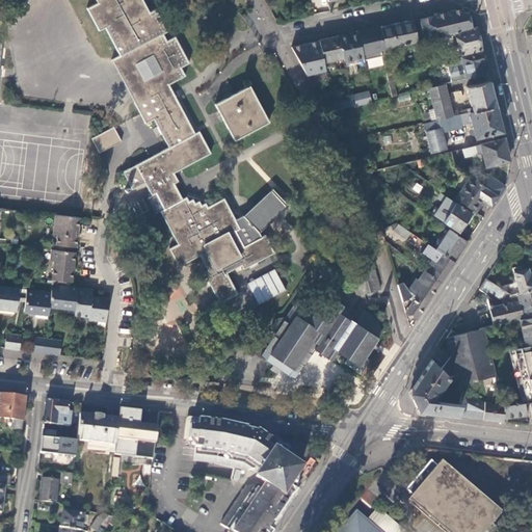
[(105,28),(121,57),(112,61),(134,102),(140,114),(145,124),(154,118),(158,127),(169,148),(194,134),(174,96),(167,84),(184,76),(179,69),(188,63),(175,37),(165,43),(161,33),(165,31),(154,9),(148,14),(140,0),(95,0),(98,4),(87,9),(99,32),(105,28)]
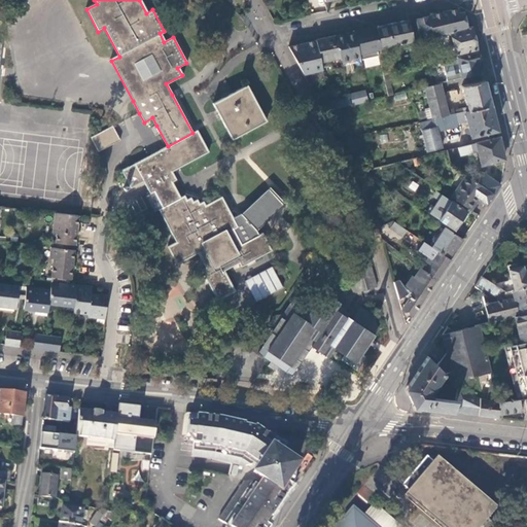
[(462,7),(449,10),(454,30),(466,27),(463,13),(462,7)]
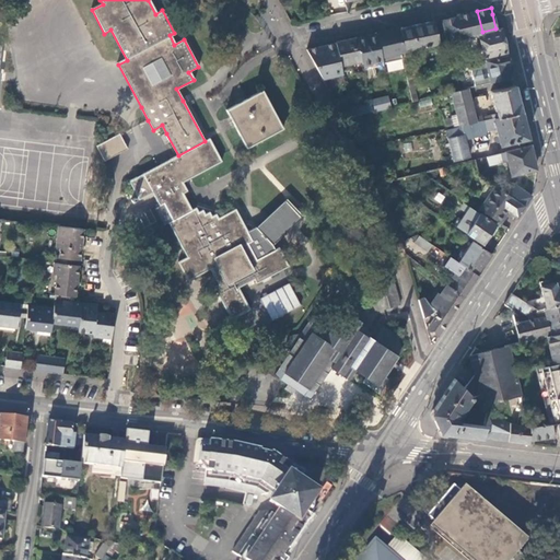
[(477,11),(441,21),(444,32),(446,42),(478,34),(478,33),(482,32),(477,11)]
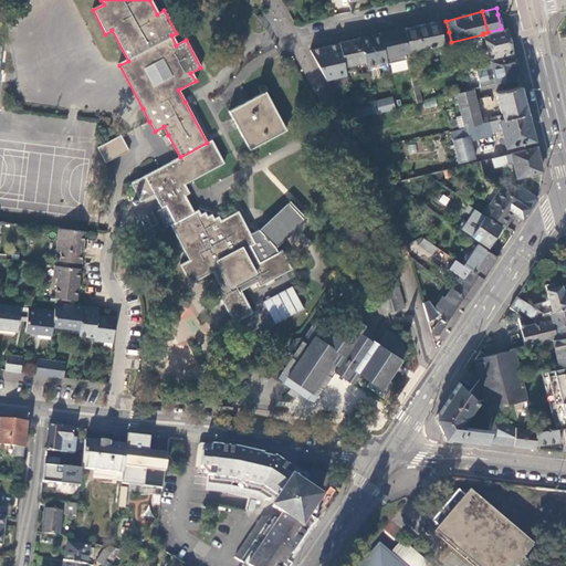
[(437,21),(404,29),(408,53),(451,42),(449,32),(442,33),(442,30),(439,31),(437,21)]
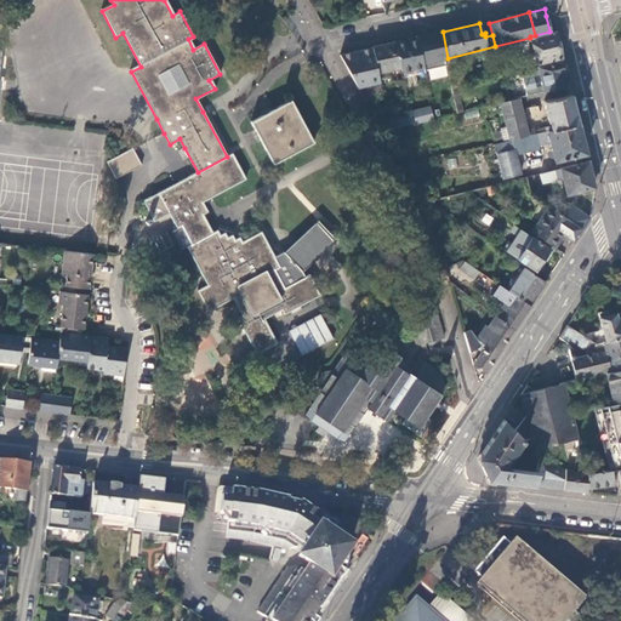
[(554,30),(550,32),(535,35),(530,36),(530,38),(536,63),(562,57),(558,44),(554,30)]
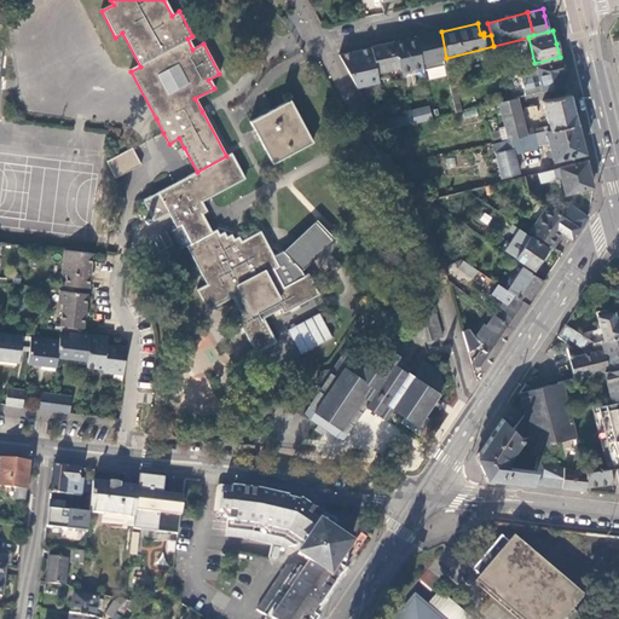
[(422,69),(422,70),(444,65),(443,59),(446,58),(441,32),(415,39),(422,69)]
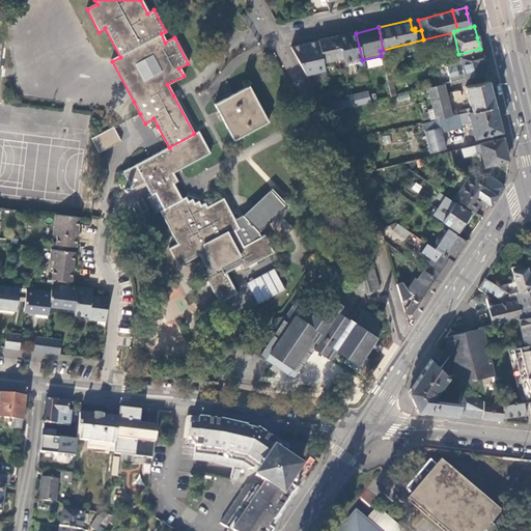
[(343,63),(344,66),(353,64),(354,61),(362,59),(356,33),(337,36),(342,58),(343,63)]
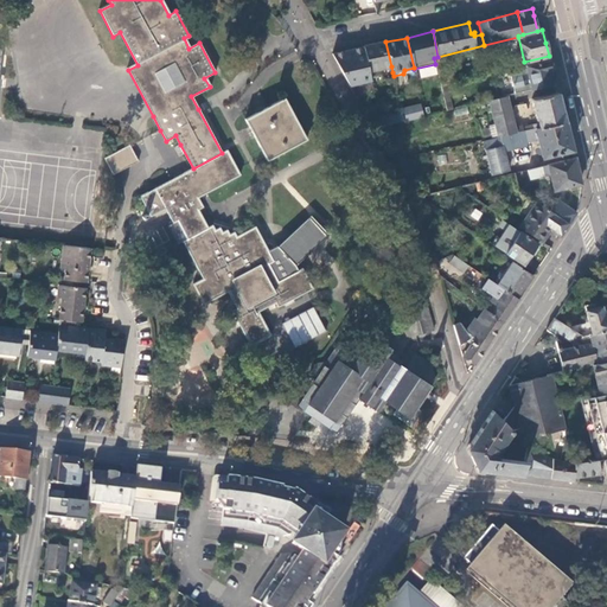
[(385,42),(363,48),(368,72),(385,68),(391,66),(385,42)]
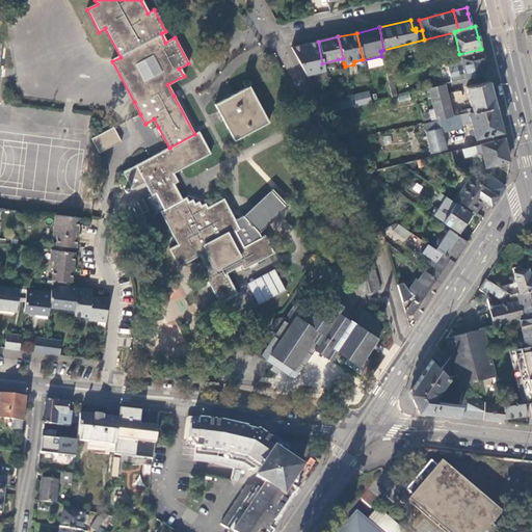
[(291,47),(306,75),(324,71),(322,63),(318,42),(291,47)]
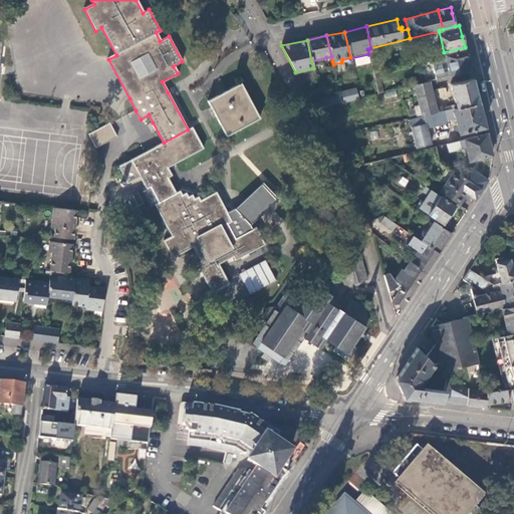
[(467,54),(465,49),(431,59),(436,79),(468,71),(465,60),(468,59),(467,54)]
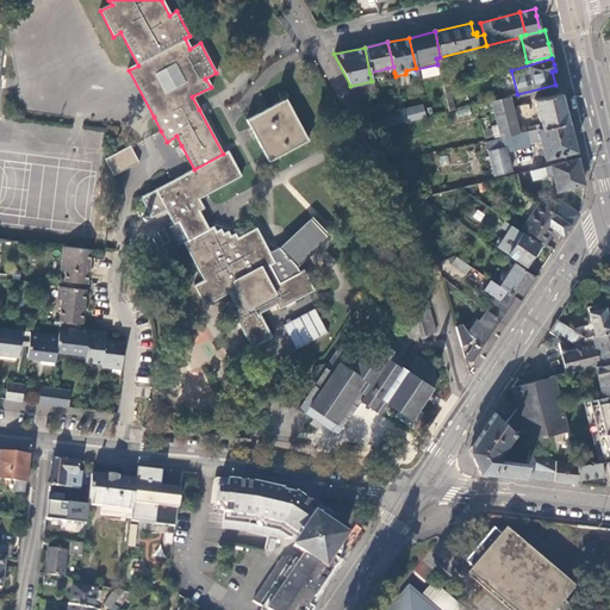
[(562,101),(560,93),(534,99),(540,124),(536,125),(537,129),(567,122),(562,101)]
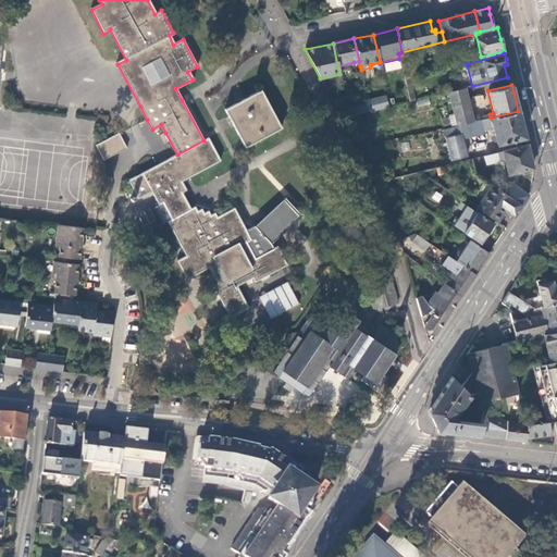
[(447,94),(450,102),(468,98),(466,88),(447,94)]
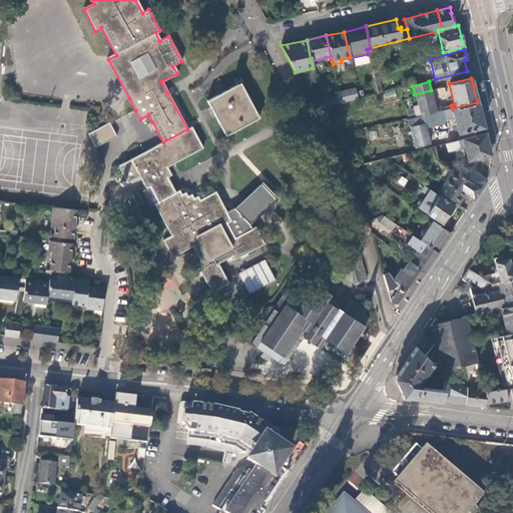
[(219,127),(224,136),(259,118),(254,110),(239,83),(225,91),(215,96),(206,101),(209,108),(214,116),(219,127)]
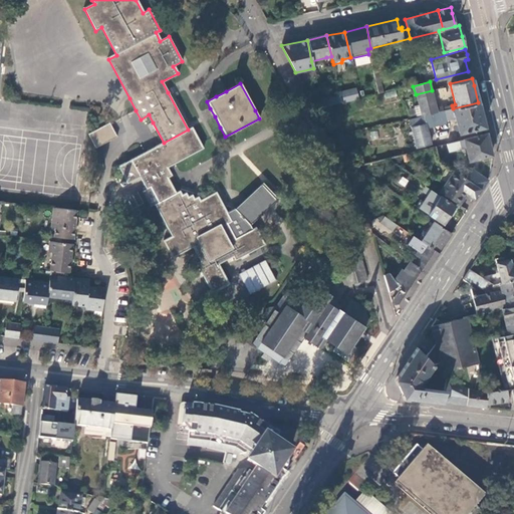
[(341,91),(344,102),(359,98),(356,87),(341,91)]
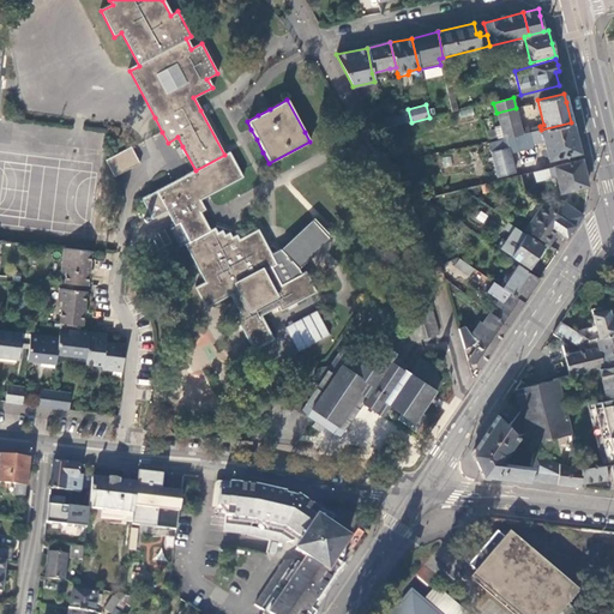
[(473,107),(458,109),(459,119),(474,116),(473,107)]
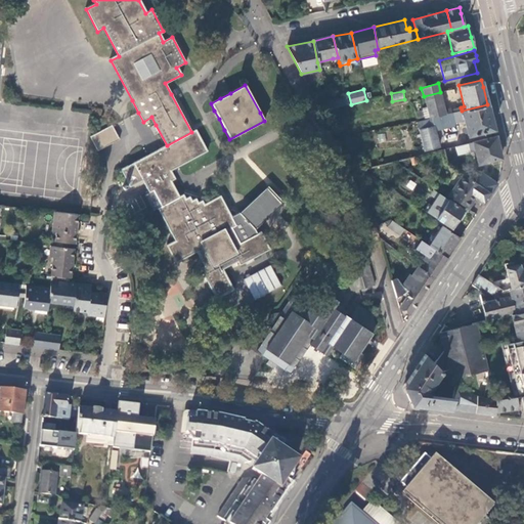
[(429,119),(445,115),(440,92),(424,96),(424,98),(429,118),(429,119)]
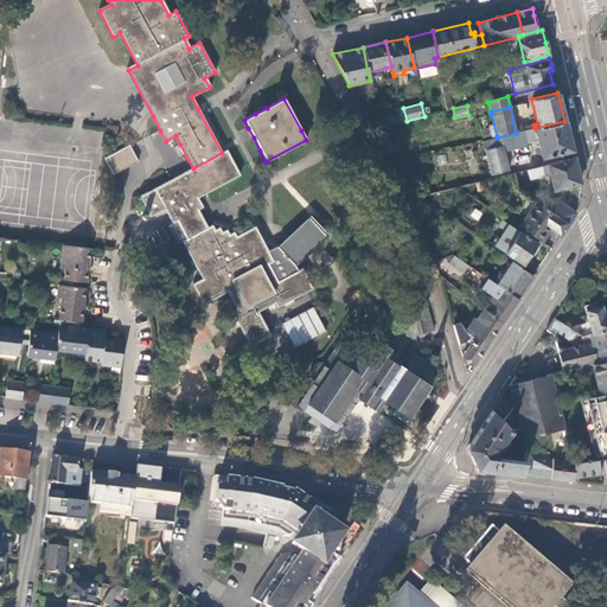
[(491,138),(497,136),(491,114),(485,115),(491,138)]
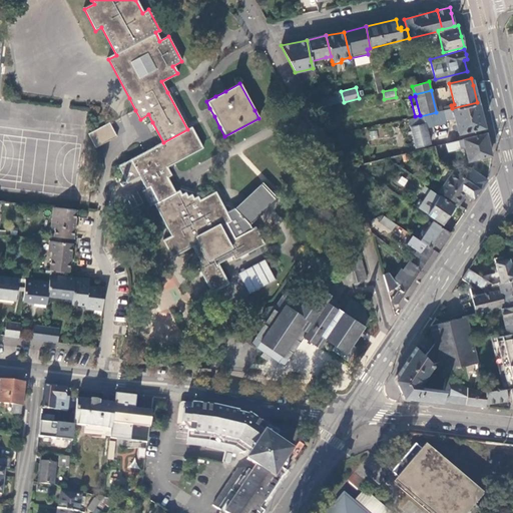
[(479,108),(477,102),(452,108),(436,112),(420,116),(408,119),(415,146),(430,143),(426,128),(445,123),(445,121),(454,119),(458,133),(483,127),(479,108)]
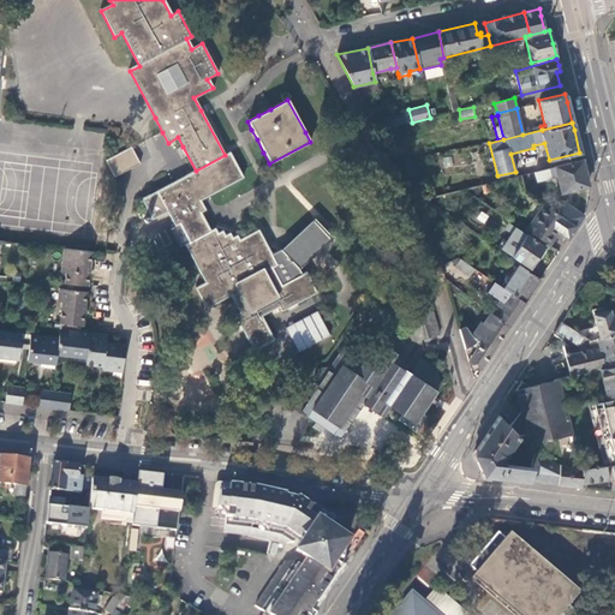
[(106,161),(114,178),(141,163),(131,147),(119,153),(106,161)]
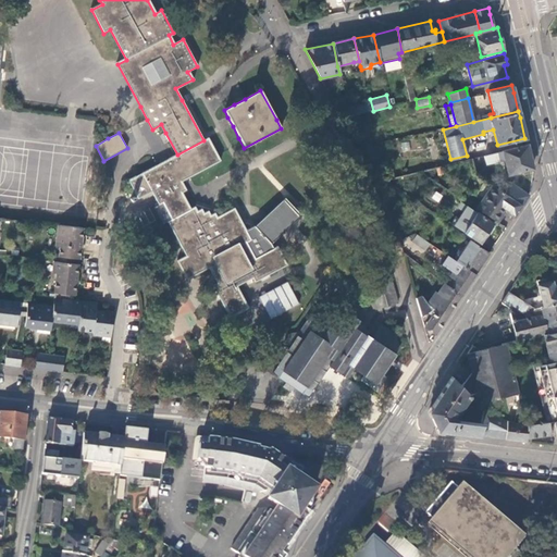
[(252,279),(255,282),(281,268),(286,265),(276,247),(273,248),(271,244),(293,224),(301,215),(284,197),(265,214),(254,225),(248,229),(245,230),(234,209),(215,218),(213,214),(210,217),(207,211),(202,213),(200,209),(196,211),(194,207),(189,210),(181,193),(185,190),(180,182),(189,176),(219,161),(213,151),(207,138),(203,140),(177,155),(156,166),(143,174),(128,181),(139,201),(152,194),(158,206),(153,209),(162,226),(168,223),(186,258),(177,262),(187,280),(209,269),(217,284),(212,286),(230,318),(247,308),(236,286),(252,279)]
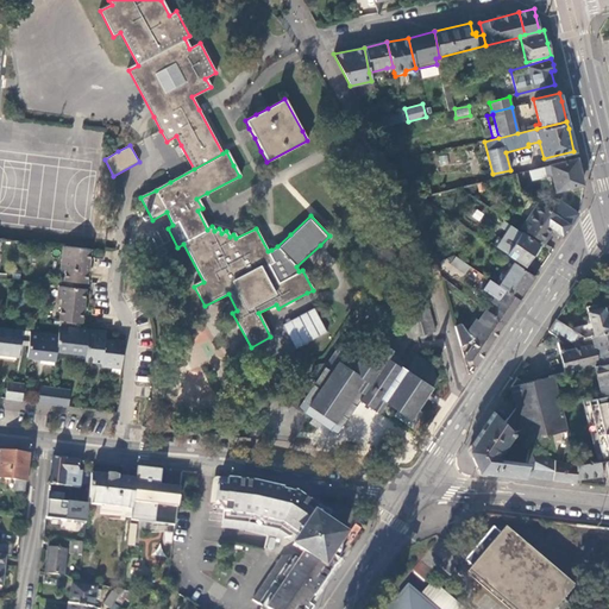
[(577,164),(576,159),(528,170),(531,179),(545,176),(552,176),(556,190),(582,183),(577,164)]
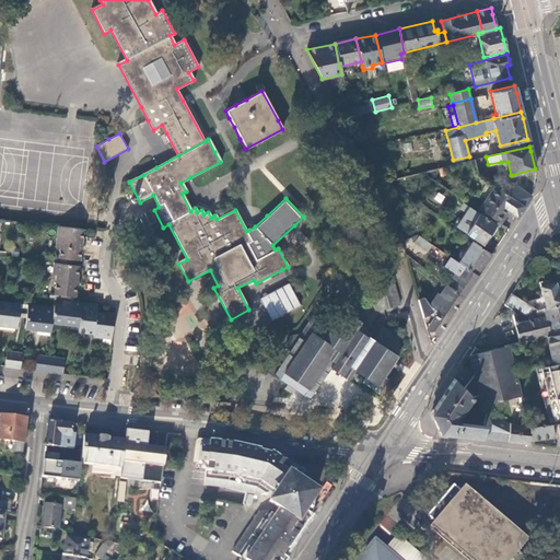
[(389,187),(387,181),(377,184),(380,190),(389,187)]
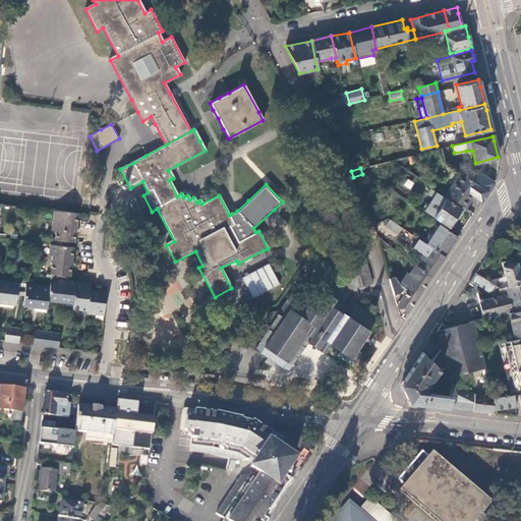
[(487,192),(494,183),(477,172),(471,181),(487,192)]
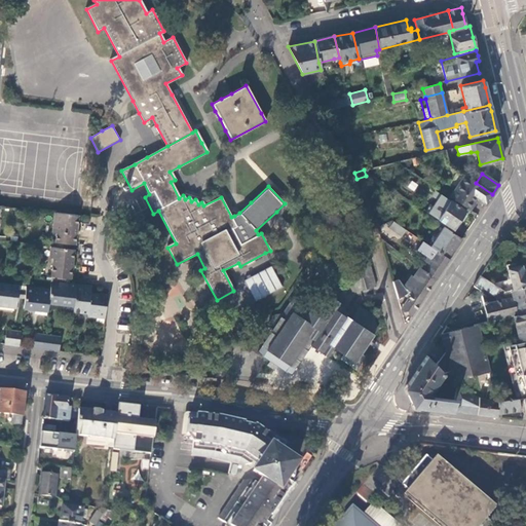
[(485,204),(492,194),(476,183),(464,175),(449,196),(468,210),(477,198),(485,204)]
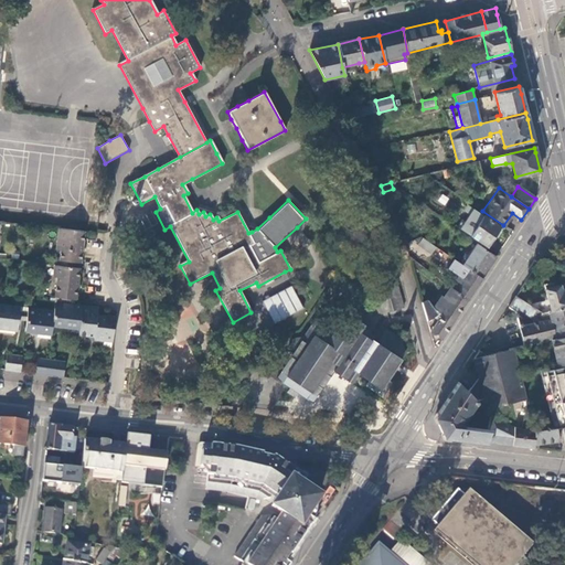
[(440,193),(437,202),(446,205),(449,198),(440,193)]
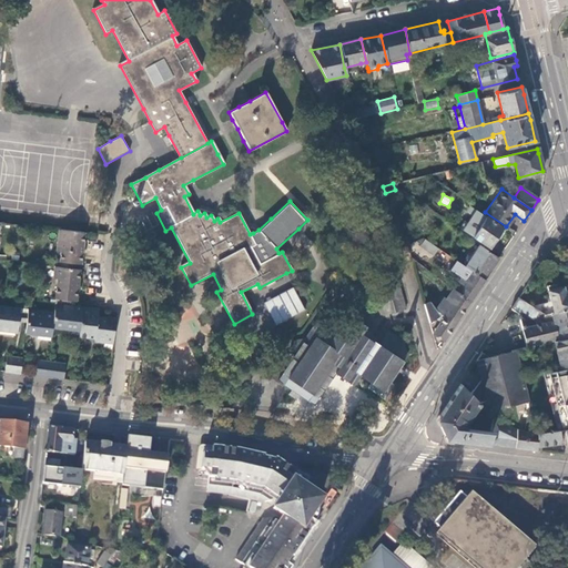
[(473,236),(489,246),(501,227),(477,210),(473,216),(476,220),(475,222),(477,223),(474,227),(477,230),(473,236)]
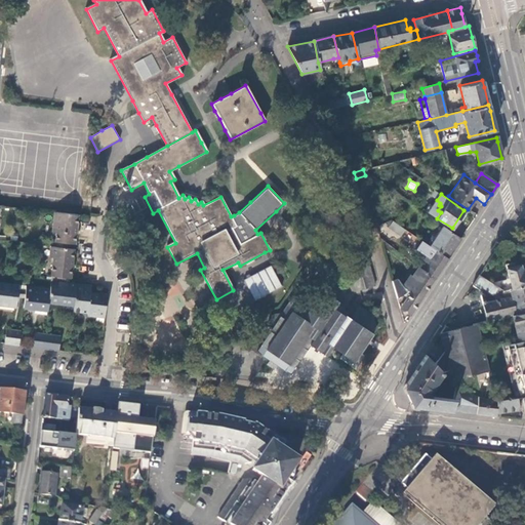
[(75,244),(77,216),(54,213),(52,233),(55,233),(54,247),(69,249),(69,244),(75,244)]
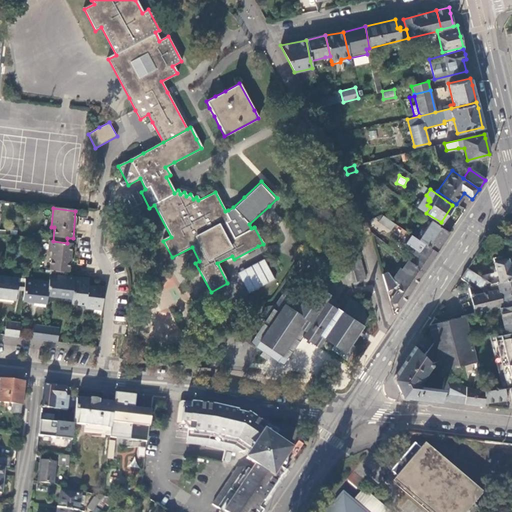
[(373,218),(388,228),(392,222),(381,214),(373,218)]
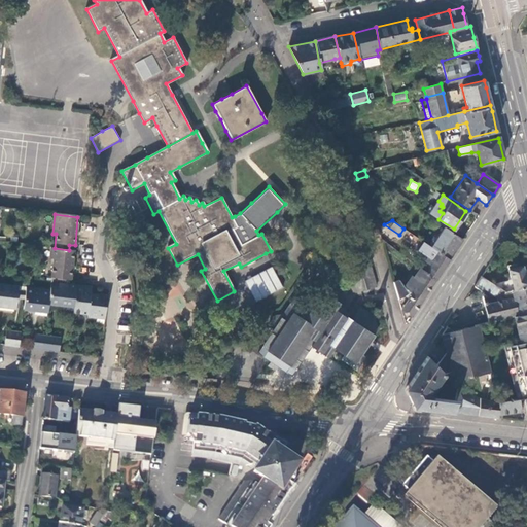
[(449,259),(462,240),(445,227),(430,247),(449,259)]
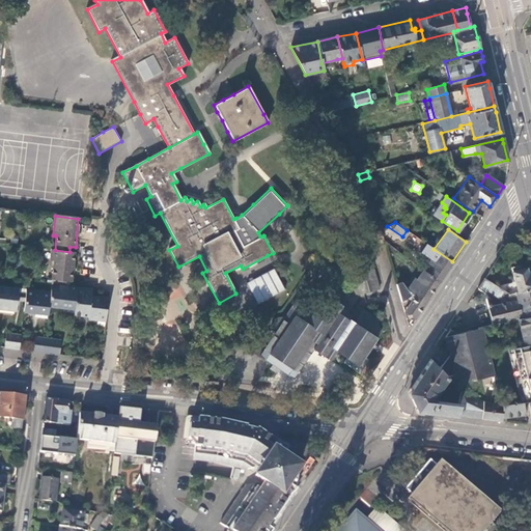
[(439,282),(452,261),(434,249),(432,252),(435,253),(428,263),(432,266),(431,267),(434,269),(429,275),(439,282)]
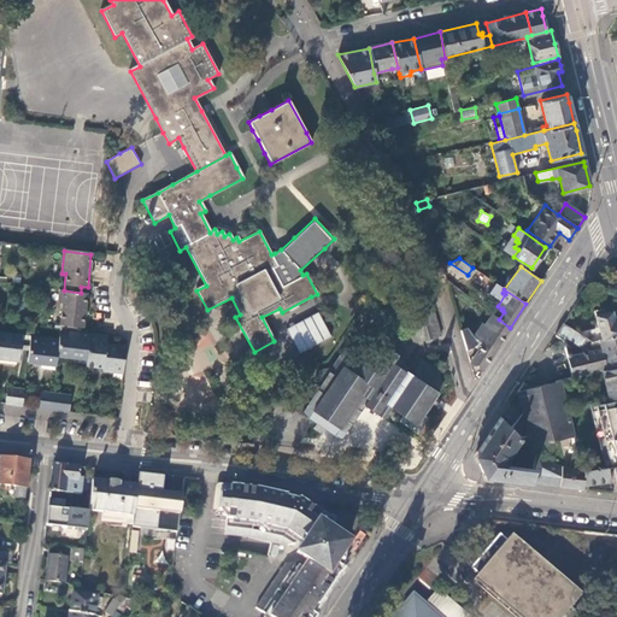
[(83,327),(87,294),(81,293),(64,291),(59,291),(58,304),(63,304),(59,331),(76,333),(76,325),(83,327)]
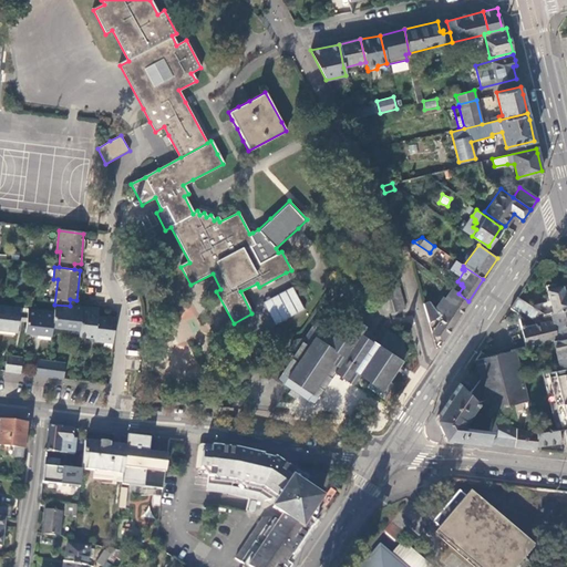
[(378,295),(383,315),(389,313),(405,309),(398,282),(375,289),(378,295)]
